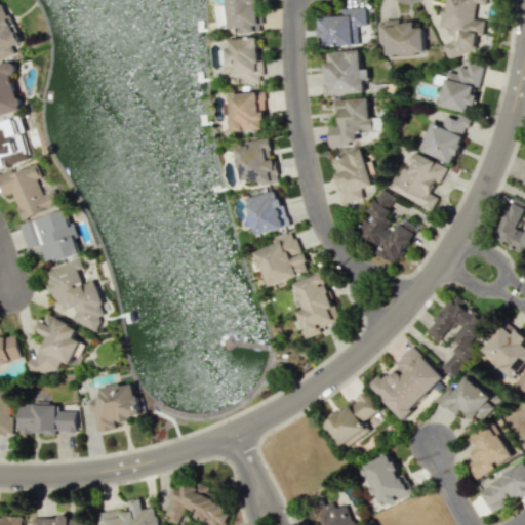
[(227,0),(230,28),(243,27),(243,33),(260,32),(257,0),(227,0)]
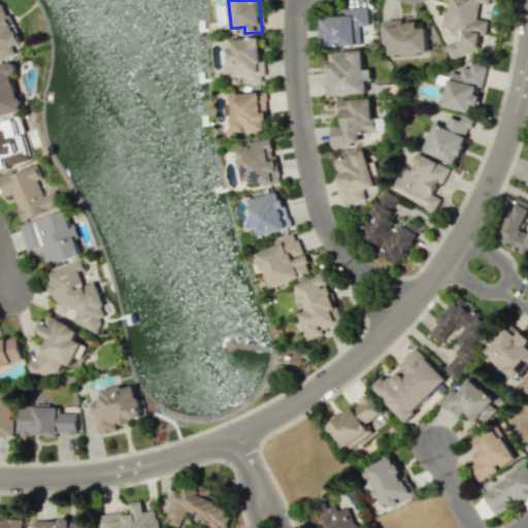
[(491,0),(448,0),(450,4),(446,5),(442,27),(452,28),(456,40),(446,44),(451,57),(455,58),(479,48),(480,35),(486,35),(488,20),(477,19),(480,2),(487,3),(491,2),(491,0)]
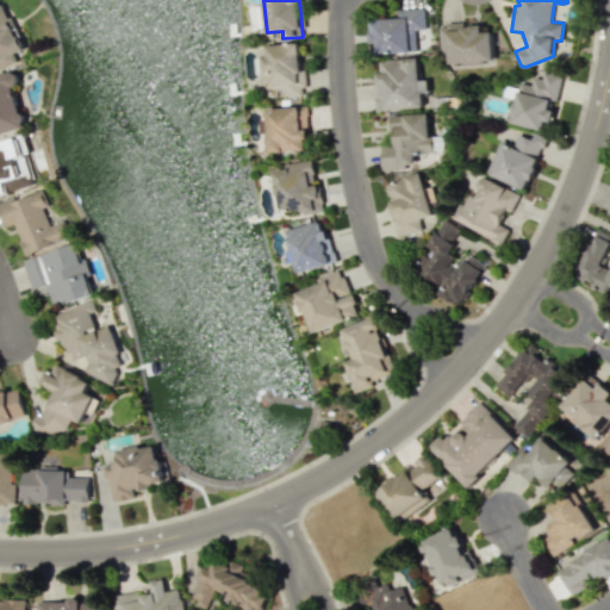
[(0,68),(18,62),(16,54),(24,50),(6,4),(0,5),(0,68)]
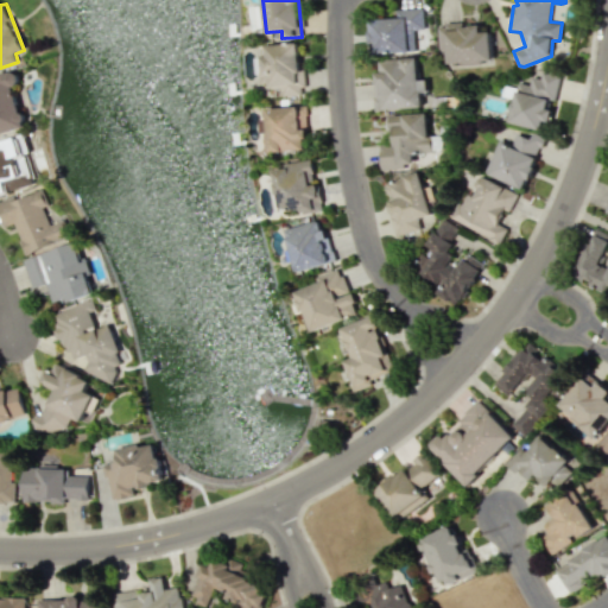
[(416,52),(416,30),(425,30),(424,8),(399,10),(399,18),(369,19),(371,54),(416,52)]
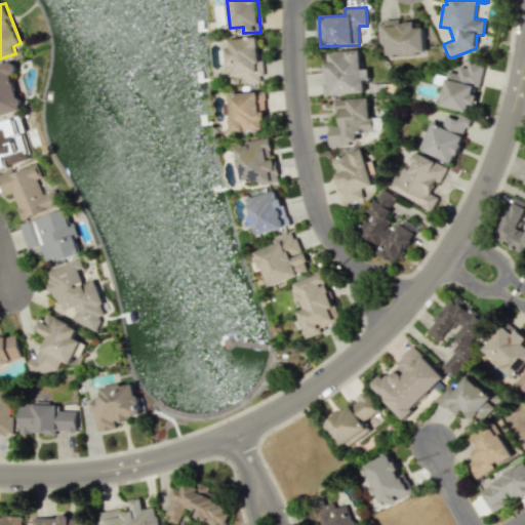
[(425,27),(415,28),(415,19),(378,21),(379,42),(387,42),(387,54),(426,53),(425,27)]
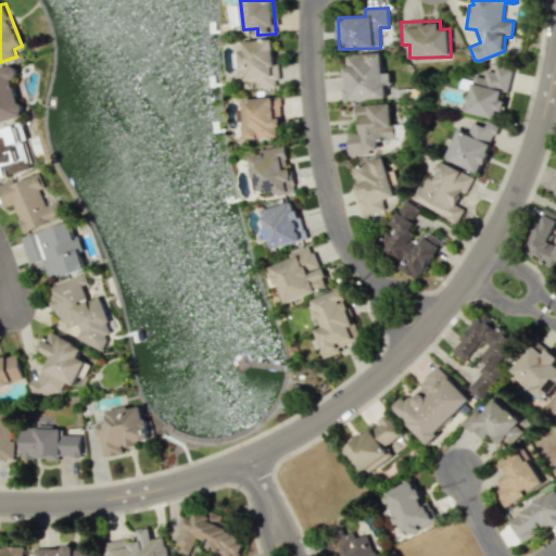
[(247,81),(256,80),(256,87),(277,87),(275,39),(244,40),(244,50),(240,50),(240,68),(245,68),(247,81)]
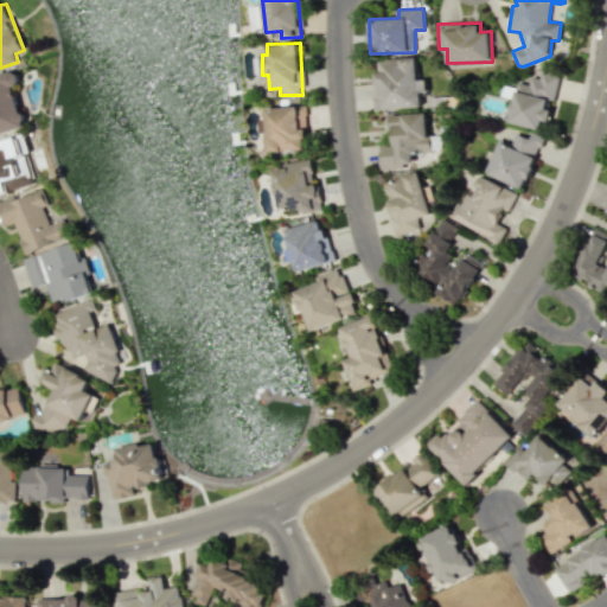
[(379,59),(379,70),(377,71),(379,109),(420,107),(419,58),(379,59)]
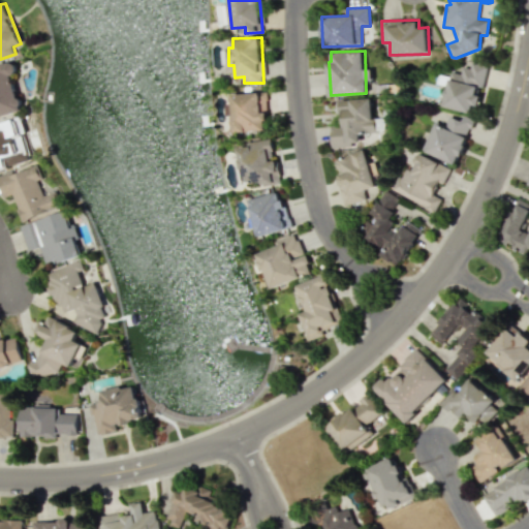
[(0,64),(0,117),(22,112),(11,74),(18,72),(14,61),(0,64)]
